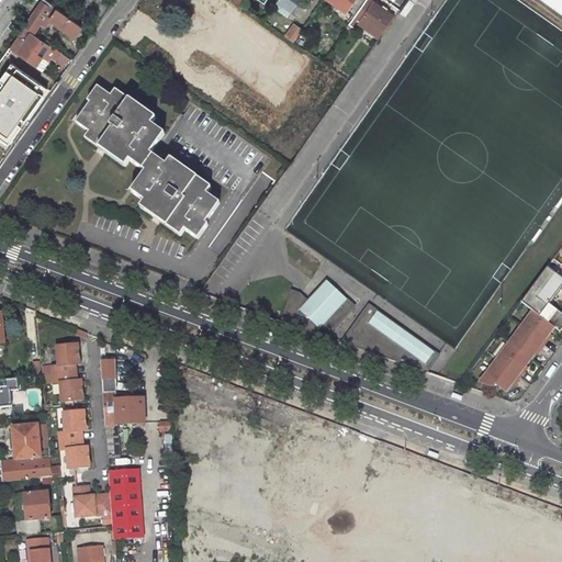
[(51,20),(74,35),(81,26),(57,9),(45,0),(42,0),(41,2),(24,26),(34,33),(40,24),(45,27),(51,20)]
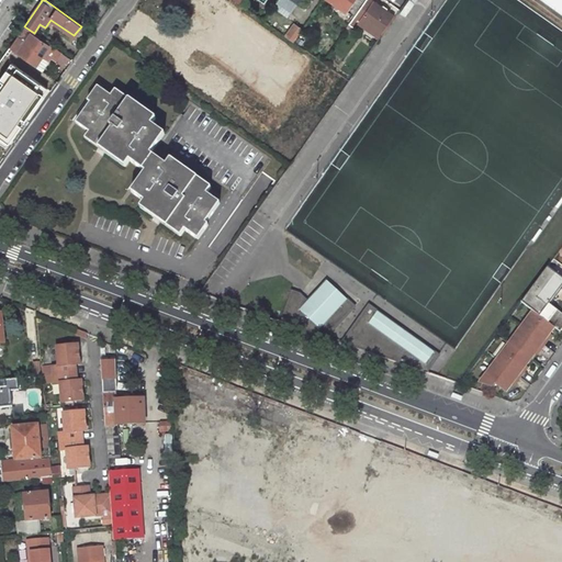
[(296,3),(291,0),(279,0),(278,2),(290,11),(296,3)]
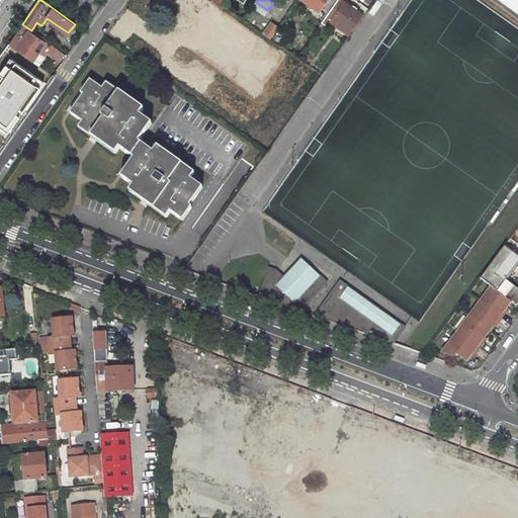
[(337,0),(303,0),(308,3),(306,6),(311,9),(313,6),(319,11),(320,10),(327,15),(337,0)]
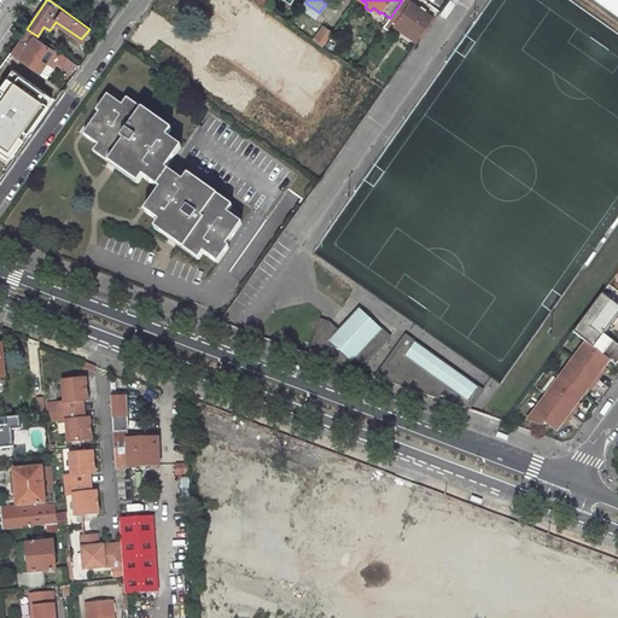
[(433,18),(407,0),(402,0),(390,18),(384,27),(388,29),(395,21),(419,39),(433,18)]
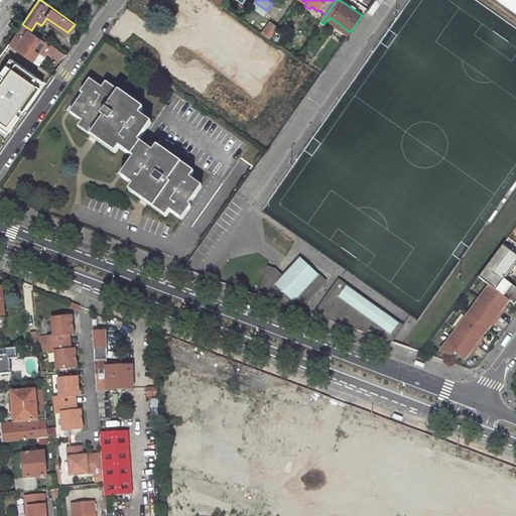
[(515,0),(500,0),(515,11),(515,0)]
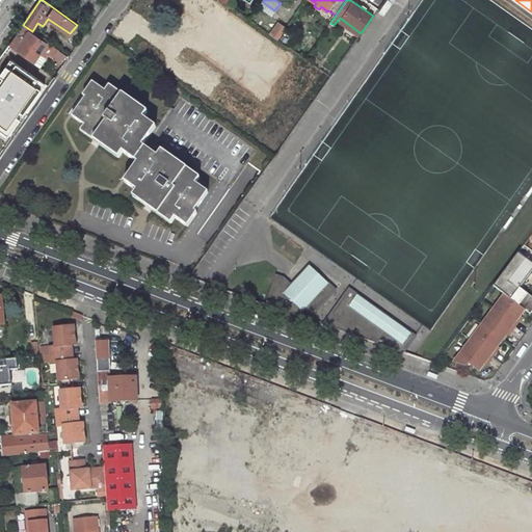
[(286,28),(278,23),(270,34),(277,40),(286,28)]
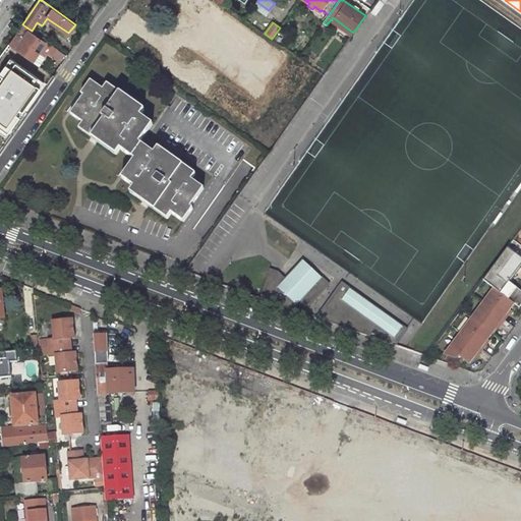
[(29,32),(15,50),(16,50),(30,60),(33,61),(45,43),(29,32)]
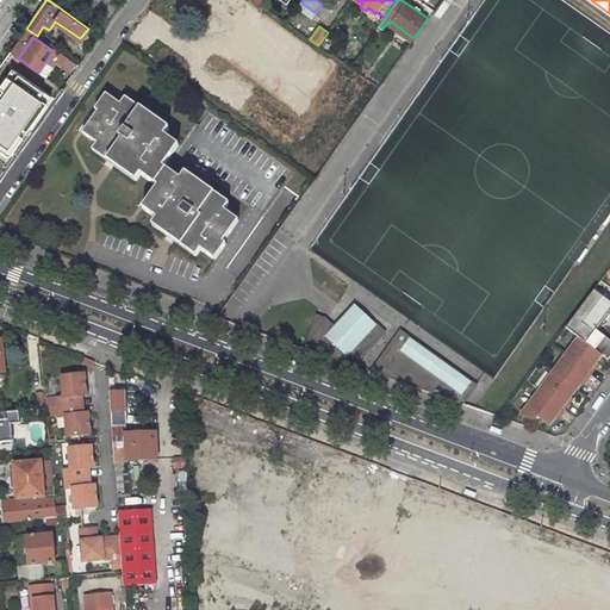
[(51,97),(12,70),(0,87),(0,156),(6,161),(51,97)]
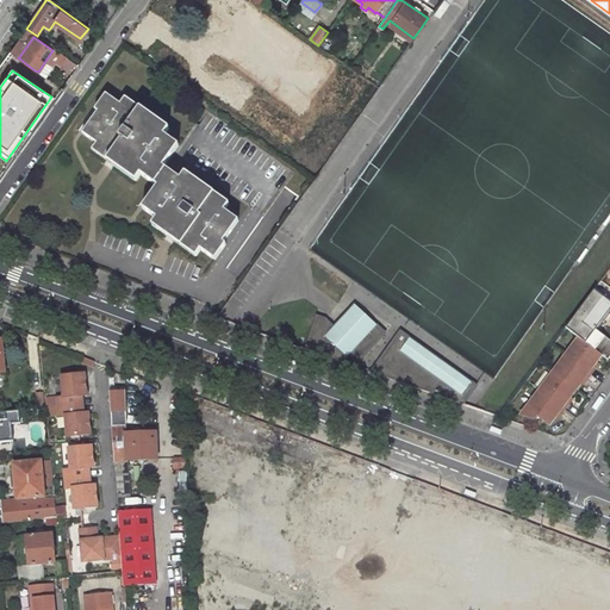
[(120,104),(106,94),(95,110),(98,111),(82,134),(97,143),(94,147),(110,157),(117,162),(138,178),(141,174),(154,184),(157,187),(143,209),(156,218),(157,218),(155,222),(169,232),(176,237),(198,253),(200,249),(215,260),(226,244),(223,242),(238,221),(224,211),(226,207),(184,176),(180,179),(163,167),(179,145),(165,135),(167,132),(123,101),(120,104)]
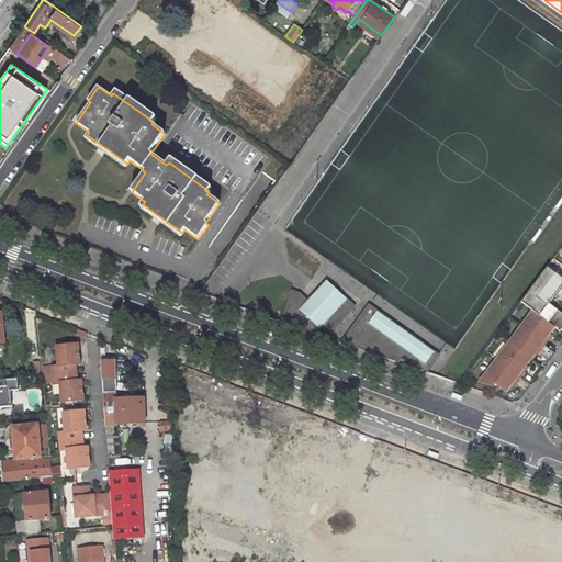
[(559,271),(549,265),(521,303),(531,311),(554,326),(557,328),(561,332),(561,328),(561,314),(549,304),(555,294),(561,285),(561,278),(557,274),(559,271)]
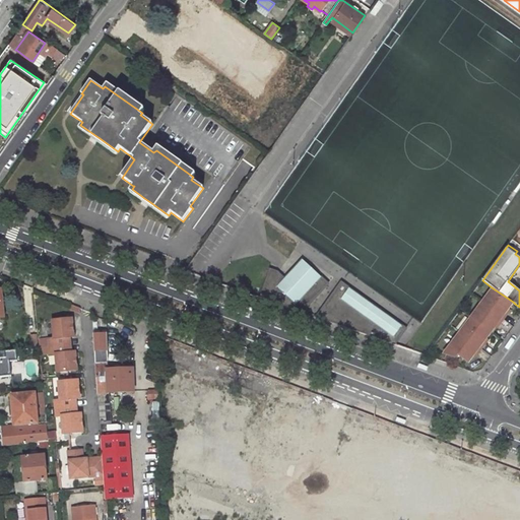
[(269,268),(260,298),(291,309),(299,301),(306,308),(328,283),(324,280),(303,260),(284,278),(277,272),(278,271),(269,268)]
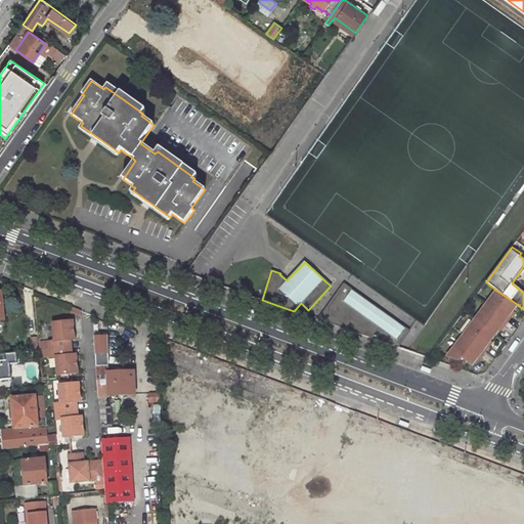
[(344,285),(319,320),(397,347),(409,332),(344,285)]
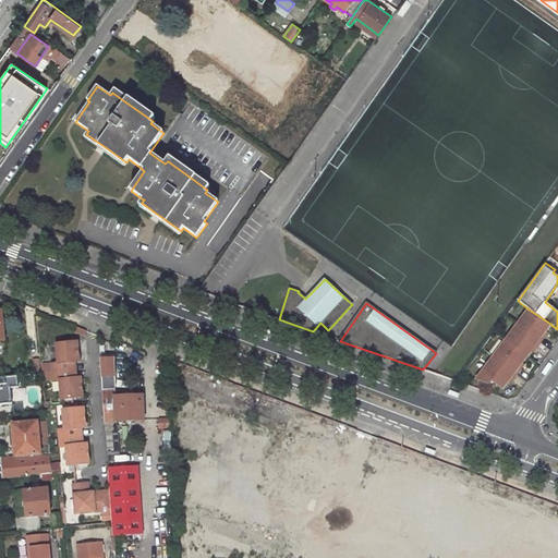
[(516,325),(542,343),(546,337),(543,334),(544,331),(550,324),(528,308),(516,325)]
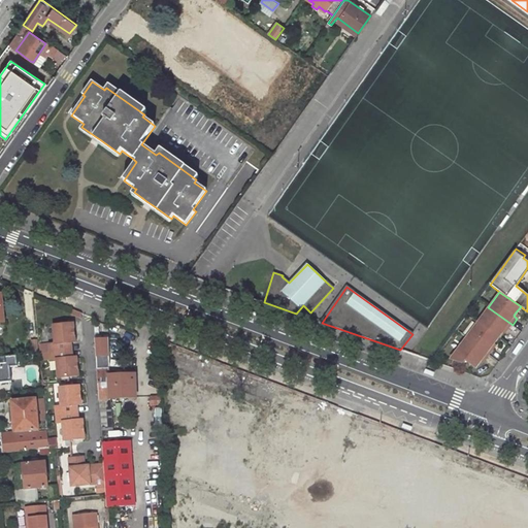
[(476,322),(497,337),(502,331),(504,328),(507,331),(513,325),(488,307),(476,322)]
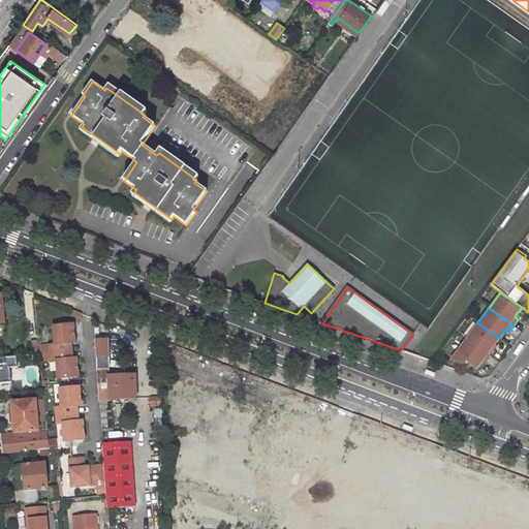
[(81,314),(72,310),(70,315),(82,319),(81,314)]
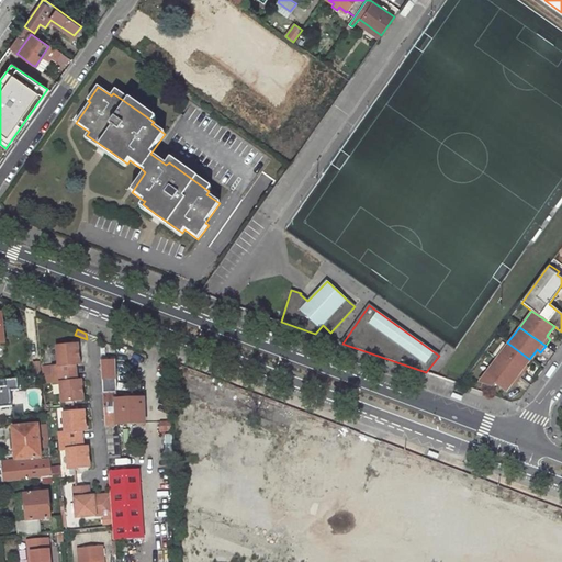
[(495,359),(521,378),(526,370),(523,368),(525,364),(529,359),(507,343),(495,359)]
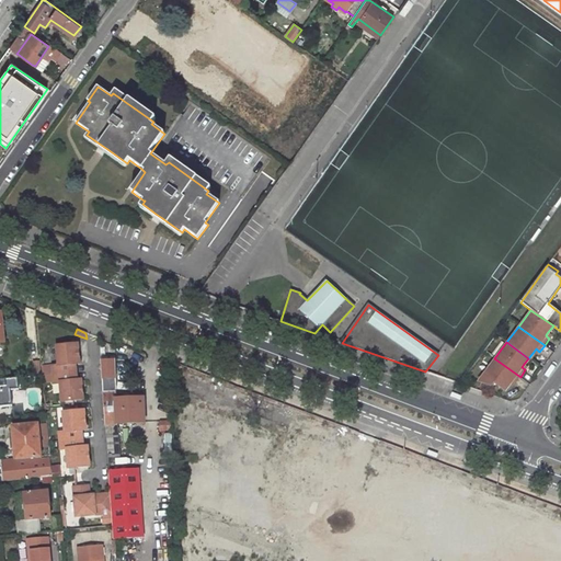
[(79,364),(78,344),(57,345),(58,365),(42,366),(43,375),(76,371),(75,364),(79,364)]
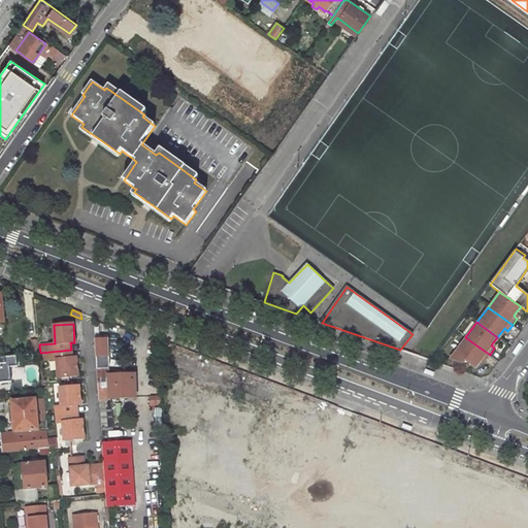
[(462,358),(474,367),(480,360),(482,358),(485,361),(490,355),(465,337),(449,359),(460,363),(462,358)]
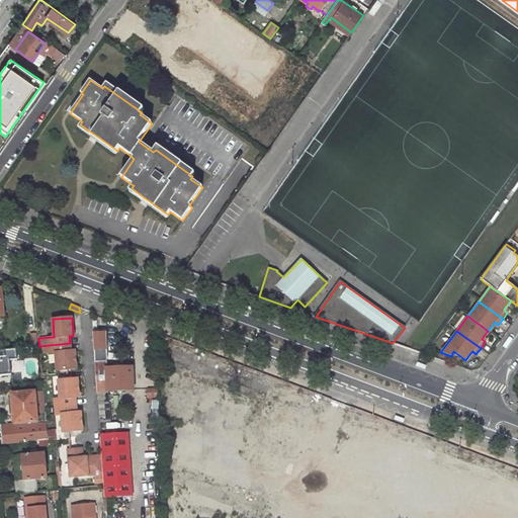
[(107,365),(105,333),(93,333),(99,421),(109,421),(108,391),(108,368),(107,365)]
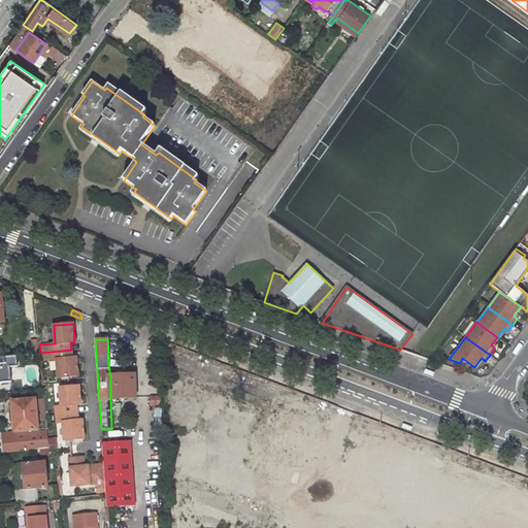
[(71,350),(40,353),(40,361),(57,360),(58,377),(77,375),(76,357),(72,358),(71,350)]
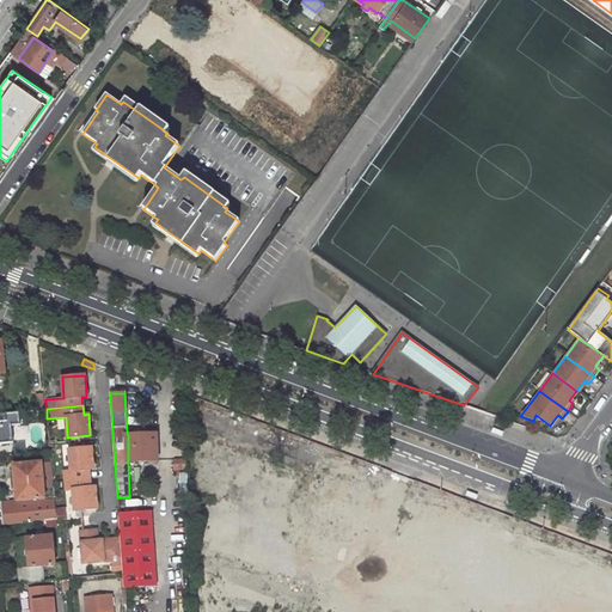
[(19,412),(0,414),(0,442),(12,442),(11,427),(20,427),(19,412)]
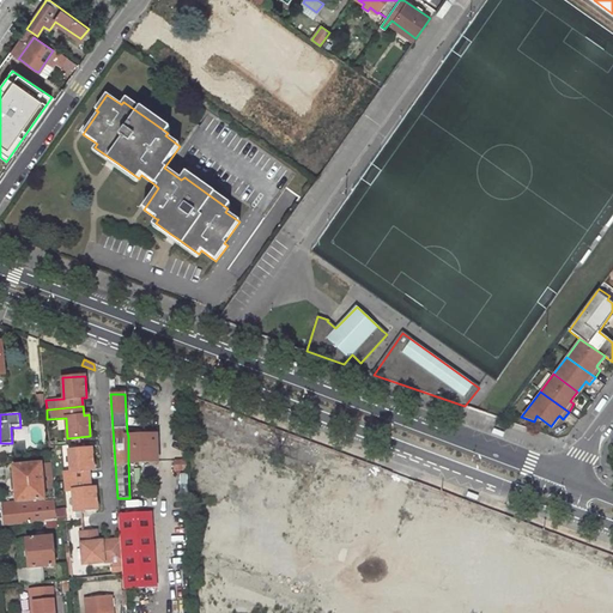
[(147,431),(127,432),(128,436),(128,462),(157,462),(157,436),(147,436),(147,431)]
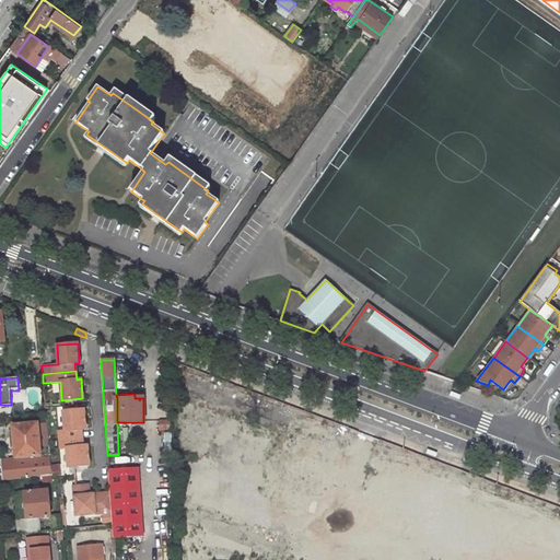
[(66,432),(60,433),(60,442),(83,440),(82,432),(86,431),(84,411),(63,413),(66,432)]
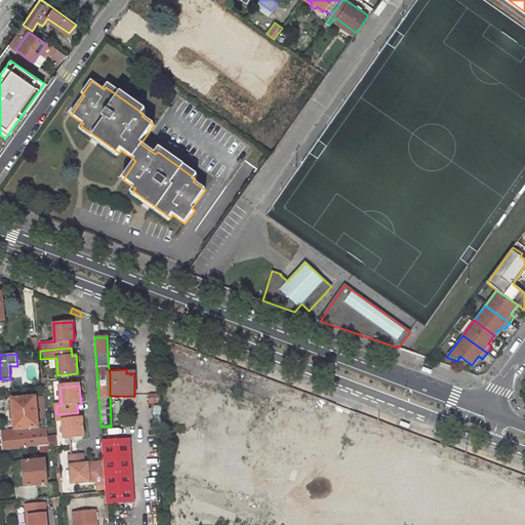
[(39,429),(15,431),(15,430),(0,431),(0,451),(49,447),(44,392),(36,392),(37,398),(39,428),(39,429)]
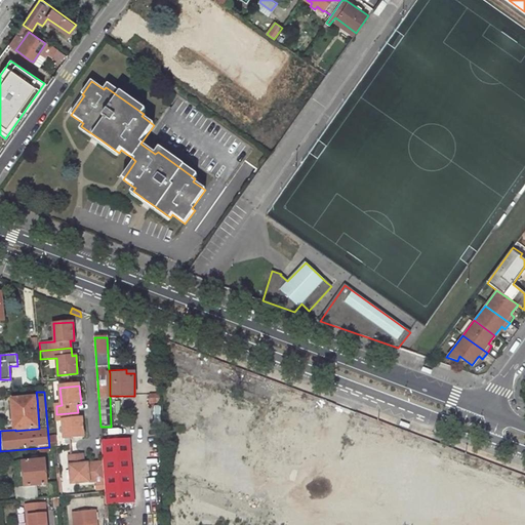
[(159,394),(150,394),(150,404),(159,403),(159,394)]
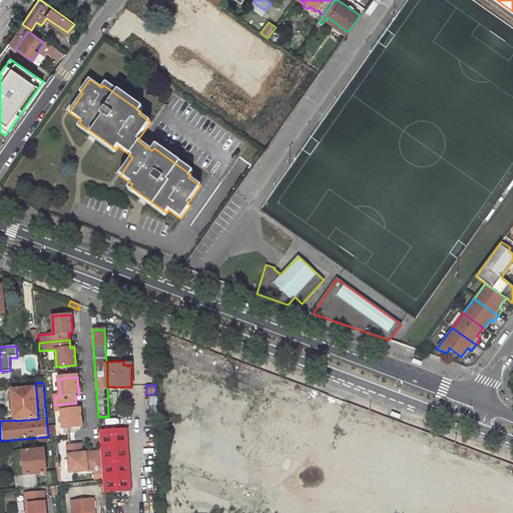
[(38,418),(36,389),(12,391),(15,420),(15,421),(38,419),(38,418)]
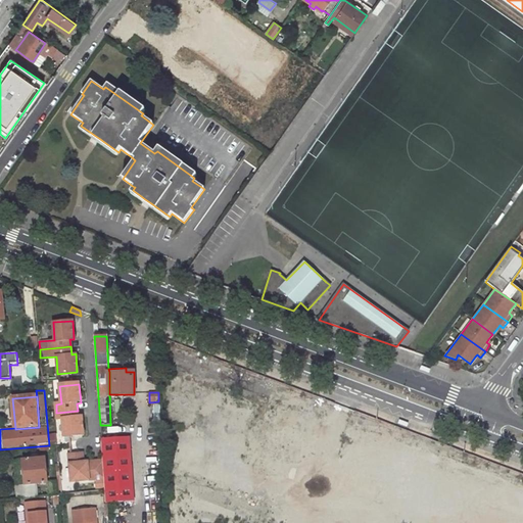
[(78,411),(56,413),(57,421),(62,420),(64,438),(84,436),(82,418),(78,418),(78,411)]
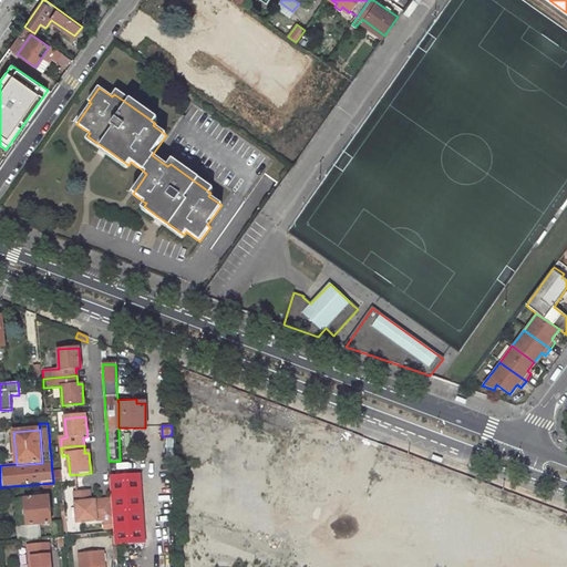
[(115,529),(113,498),(99,500),(99,504),(88,505),(88,501),(86,491),(74,492),(76,522),(103,518),(104,531),(115,529)]
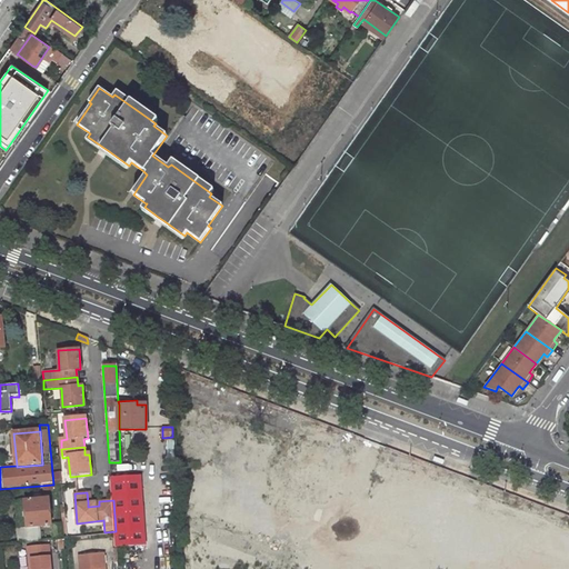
[(49,499),(25,501),(27,528),(51,526),(49,499)]
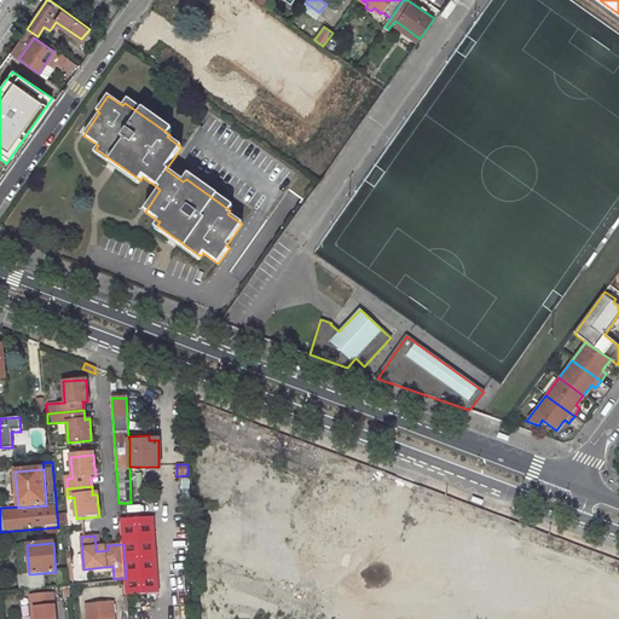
[(87,606),(88,618),(115,618),(114,603),(87,606)]
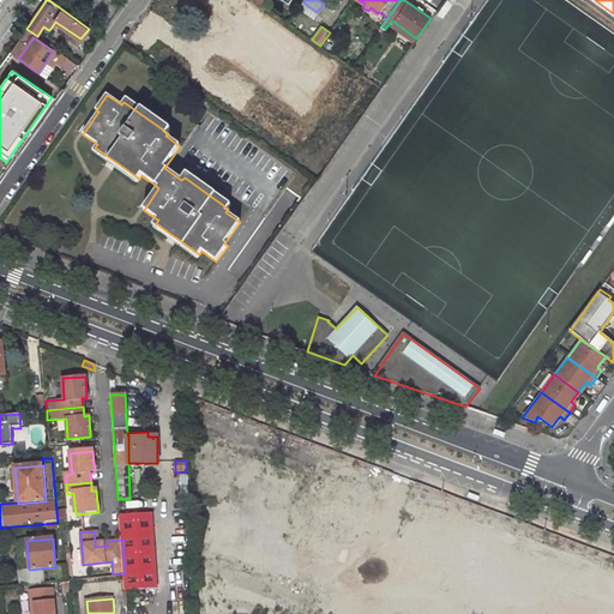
[(35,613),(55,613),(54,602),(35,603),(35,613)]
